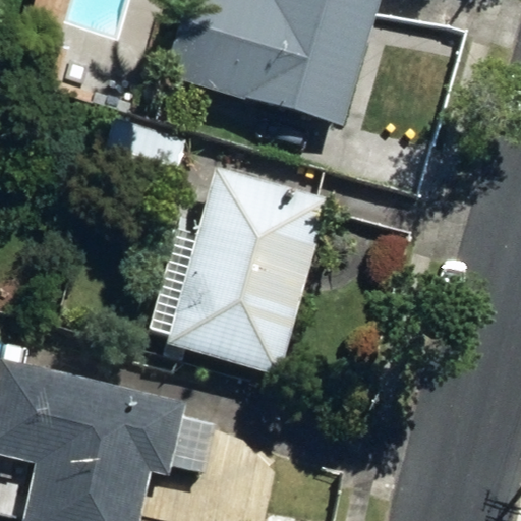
[(347,122),(383,0),(190,0),(171,69),(347,122)]
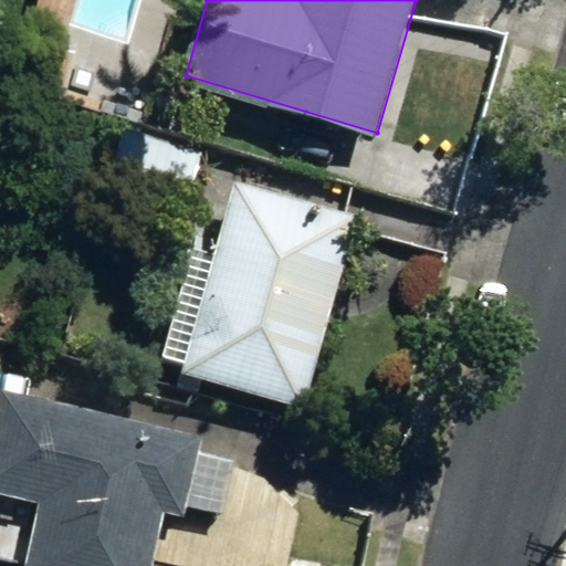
[(106,187),(186,212),(203,153),(124,128),(106,187)]
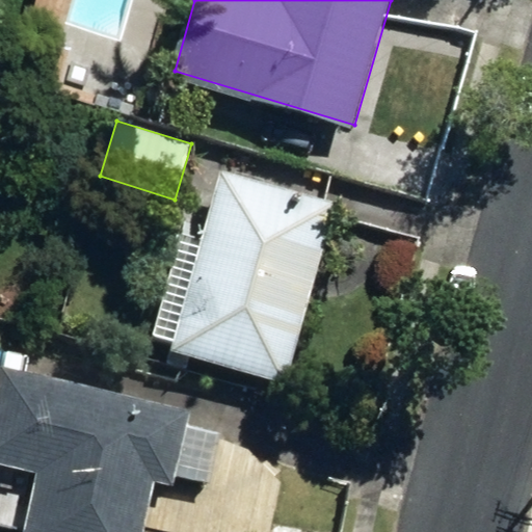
[(170,350),(287,381),(336,203),(272,186),(278,164),(227,150),(202,242),(181,235),(155,337),(174,341),(170,350)]
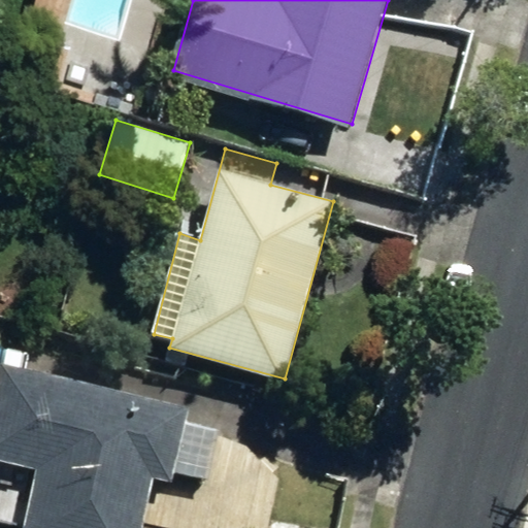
[(23,527),(141,527),(154,475),(174,481),(177,471),(206,479),(218,428),(189,420),(192,407),(2,363),(0,372),(0,462),(37,470),(23,527)]
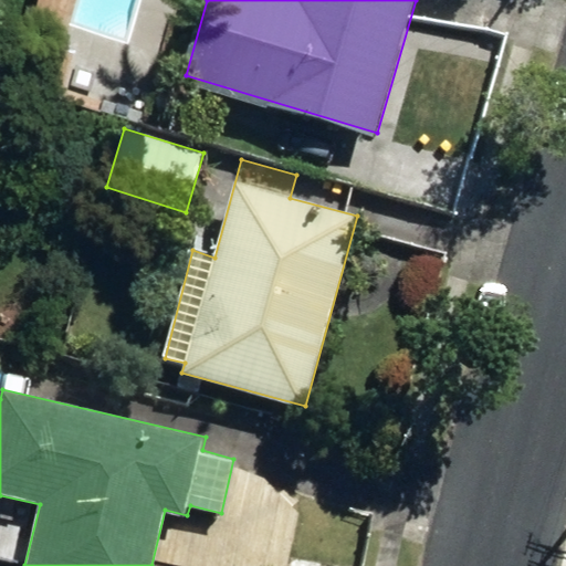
[(248,521),(261,537),(284,535),(292,515),(278,498),(255,500),(248,521)]
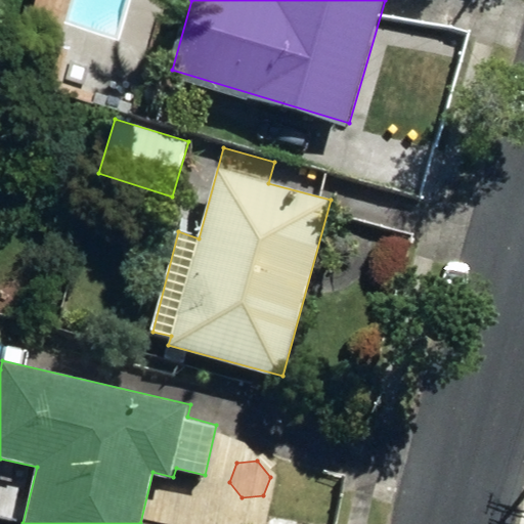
All buildings are outlined.
